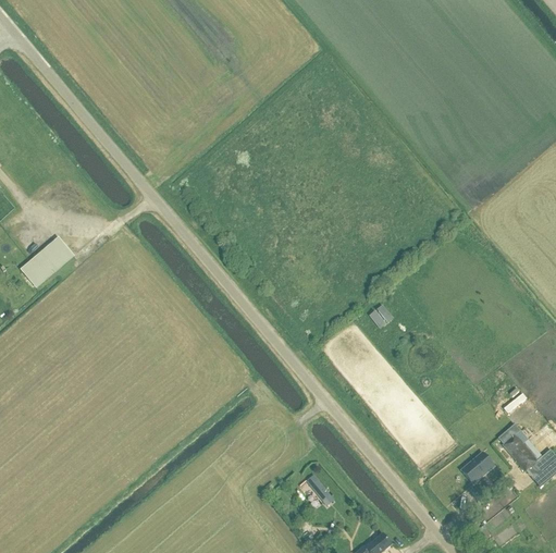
[(58,235),(21,267),(36,287),(74,254),(58,235)]
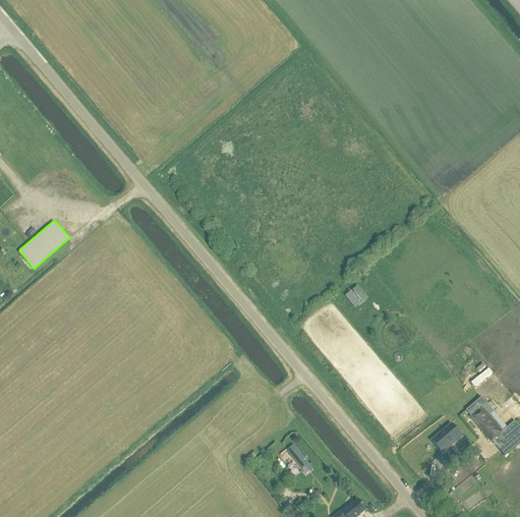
[(489,366),(472,381),(475,385),(494,371),(489,366)]
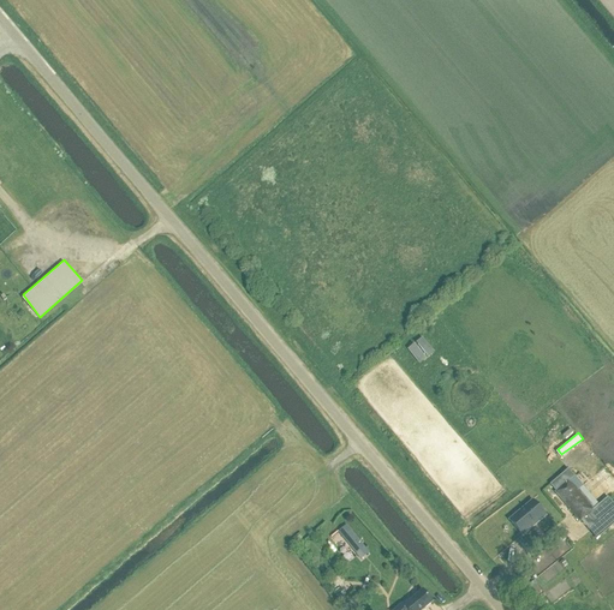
[(577,489),(570,478),(576,473),(570,467),(552,483),(582,518),(589,527),(613,504),(613,500),(609,494),(600,502),(584,483),(577,489)]
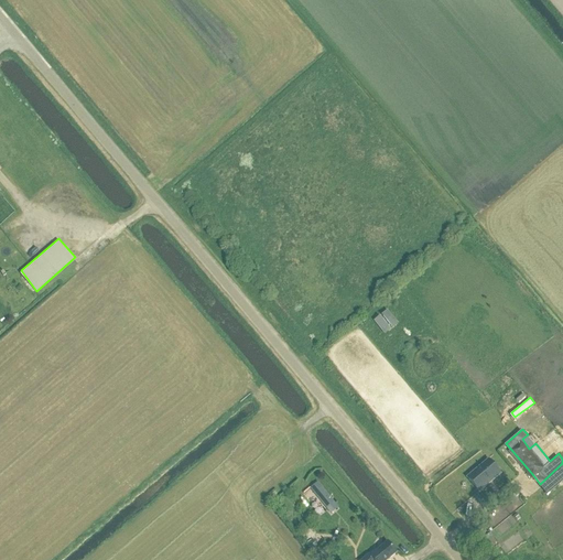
[(501,471),(489,456),(468,475),(480,488),(501,471)]
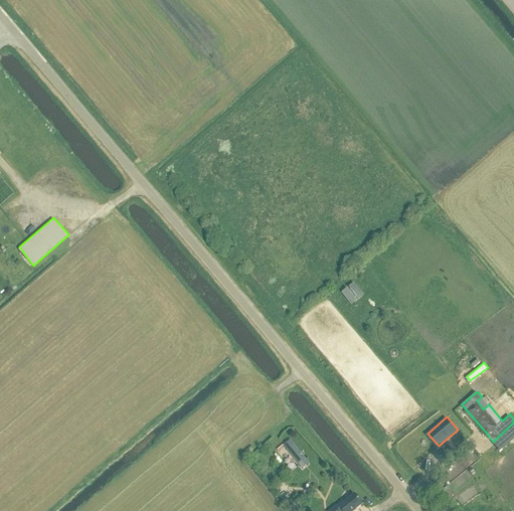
[(399,428),(395,432),(405,444),(409,441),(399,428)]
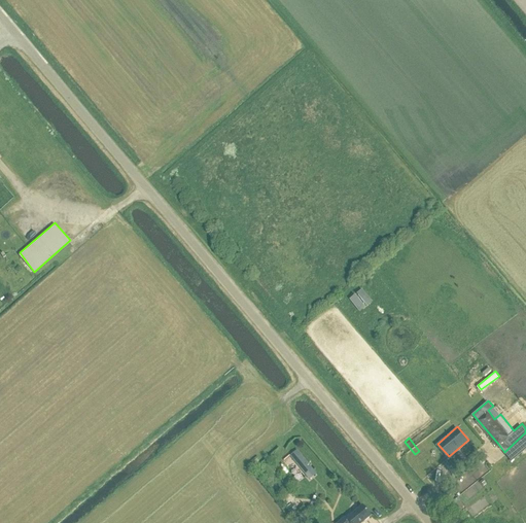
[(297,449),(291,453),(300,463),(306,459),(297,449)]
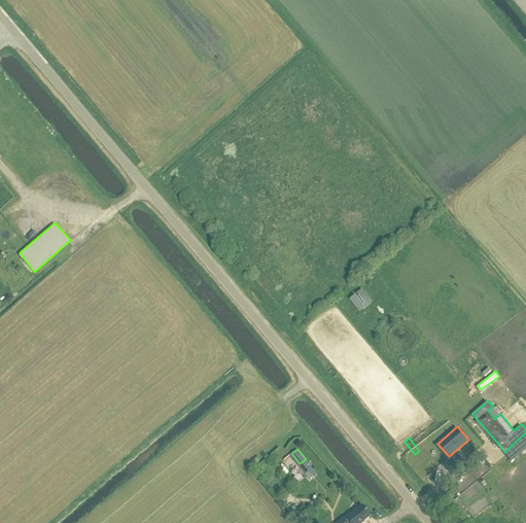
[(363,503),(347,517),(346,515),(337,522),(359,522),(372,513),(363,503)]
